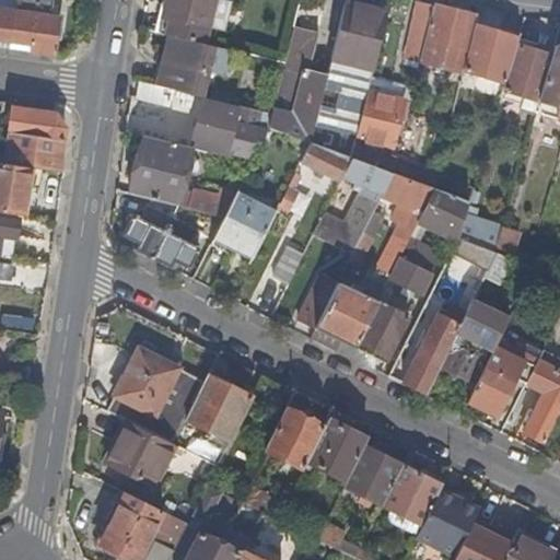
[(0,0),(0,11),(4,12),(12,13),(14,1),(0,0)]
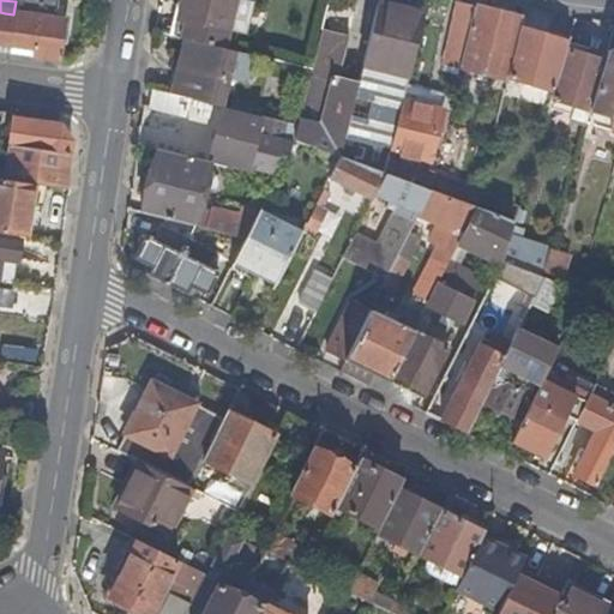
[(16,0),(16,1),(13,14),(55,20),(58,0),(16,0)]
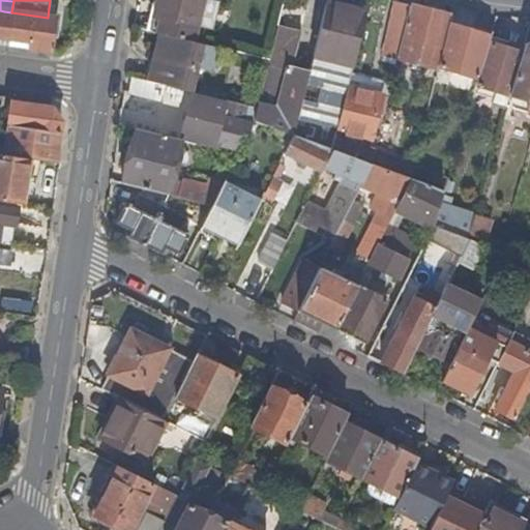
[(155,0),(148,33),(156,35),(192,43),(201,0),(155,0)]
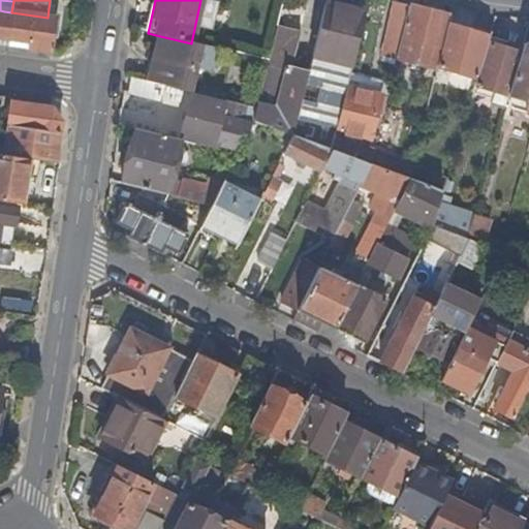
[(365,12),(323,2),(309,59),(350,69),(365,12)]
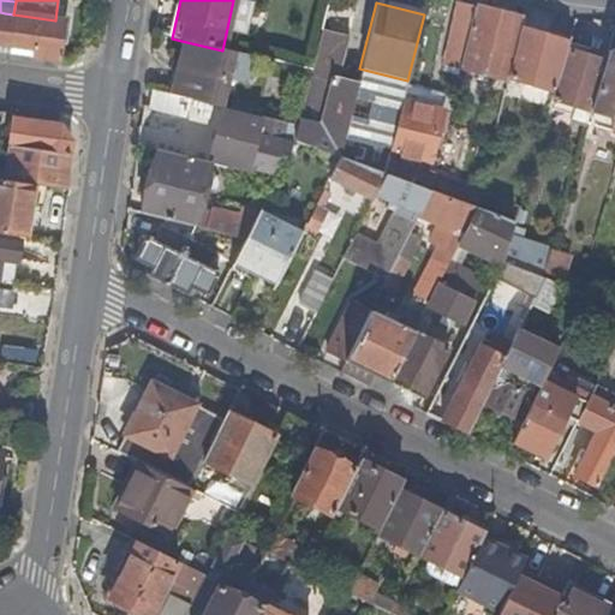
[(491,12),(454,3),(440,64),(506,81),(506,78),(518,30),(520,18),(501,15),(491,12)]
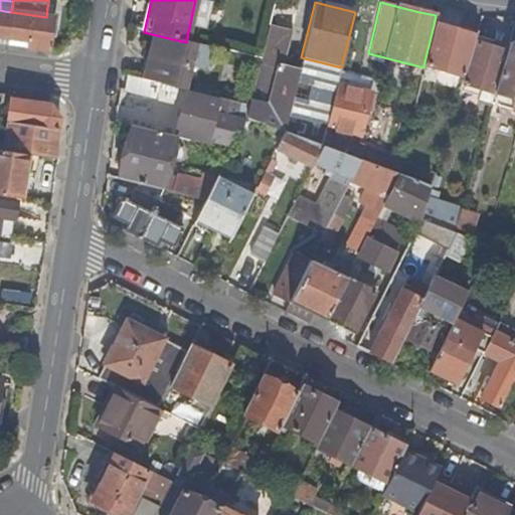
[(0,38),(27,42),(26,48),(48,51),(52,18),(46,17),(11,12),(4,11),(0,10),(0,38)]
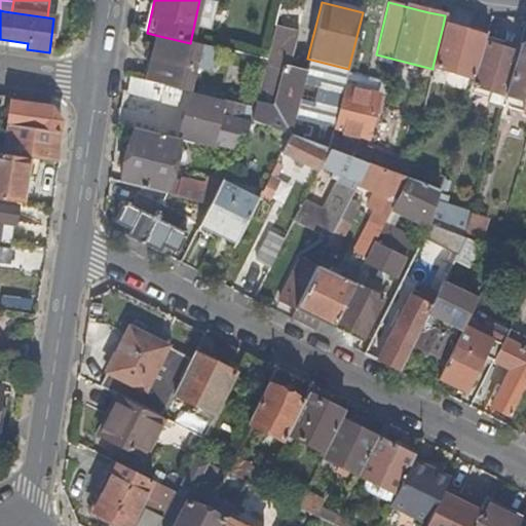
[(274,25),(254,108),(251,121),(289,136),(293,120),(304,74),(304,72),(285,67),(285,63),(286,63),(293,30),(274,25)]
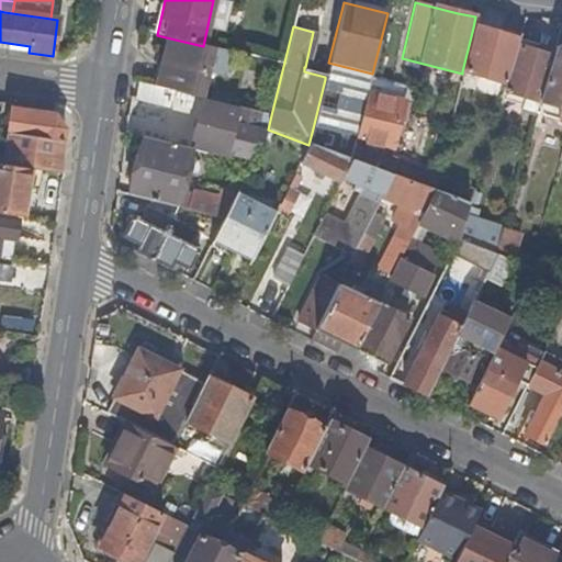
[(518,40),(473,27),(462,71),(505,83),(518,40)]
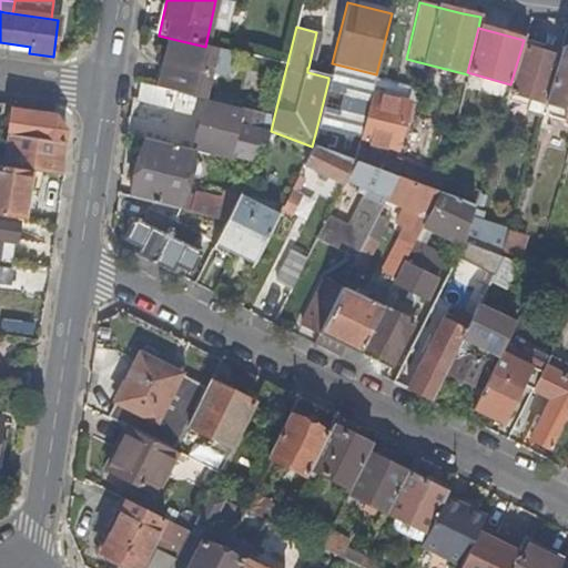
[(155,89),(175,93),(201,99),(206,74),(219,78),(225,72),(230,67),(229,59),(225,51),(205,47),(168,38),(155,89)]
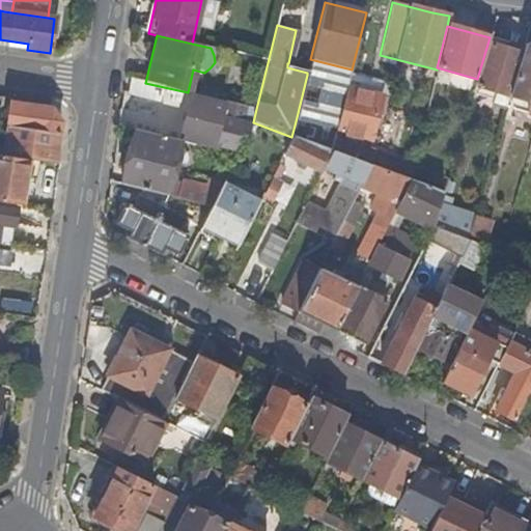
[(524,48),(490,37),(477,79),(476,85),(485,88),(478,110),(487,112),(491,102),(506,107),(507,105),(524,48)]
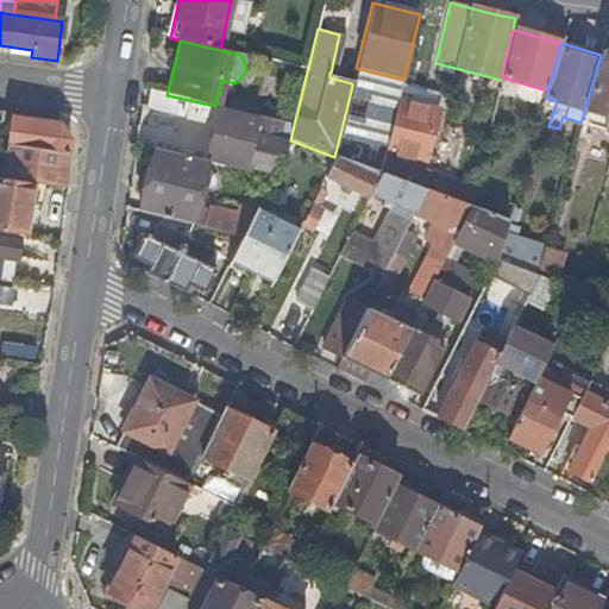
[(0,45),(0,52),(31,57),(32,50),(0,45)]
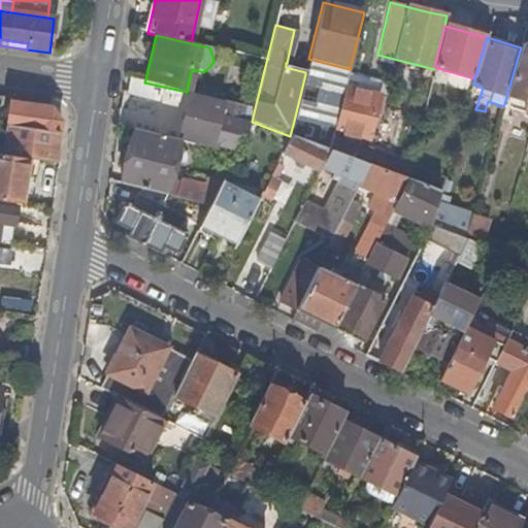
[(527,44),(523,42),(521,47),(504,104),(527,111),(527,44)]
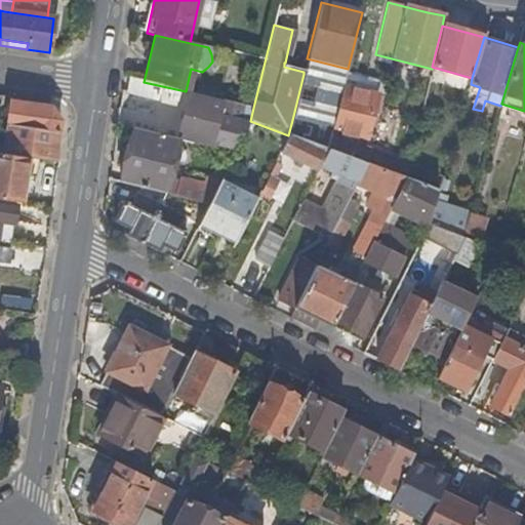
[(304,74),(344,85),(348,69),(307,58),(304,72),(304,74)]
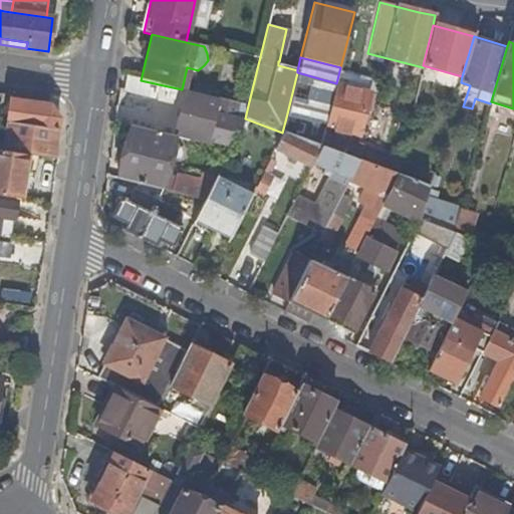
[(336,83),(297,72),(286,117),(304,122),(325,130),(336,86),(336,83)]
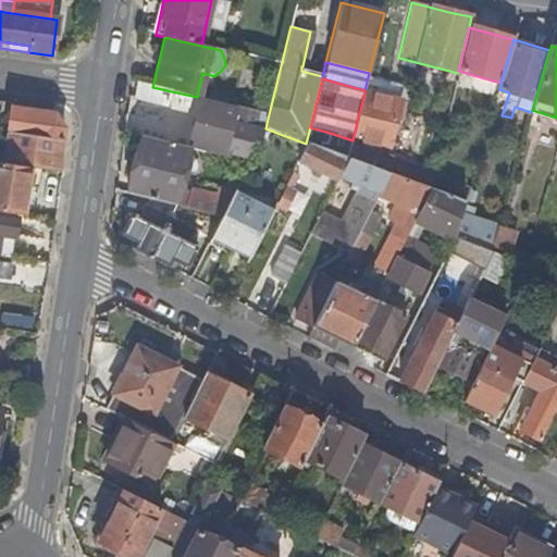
[(172,91),(152,87),(137,83),(134,98),(169,107),(172,91)]
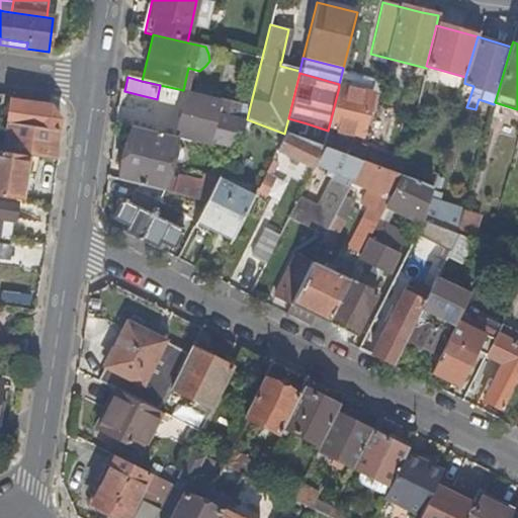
[(371,95),(339,87),(328,131),(327,136),(333,137),(335,131),(362,137),(364,127),(371,95)]
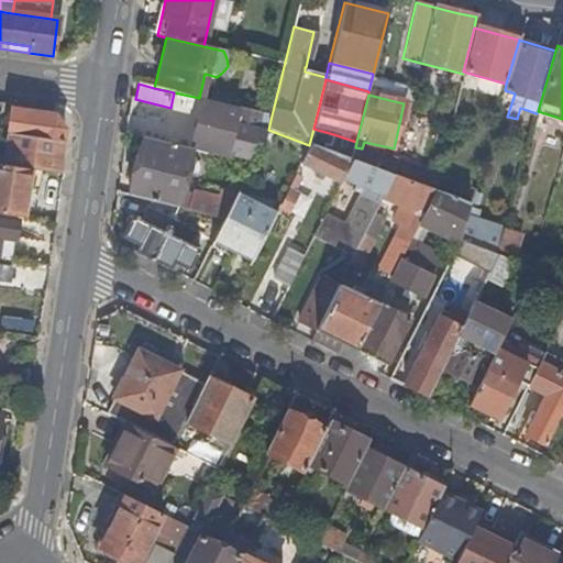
[(203,99),(191,150),(251,164),(268,130),(272,116),(203,99)]
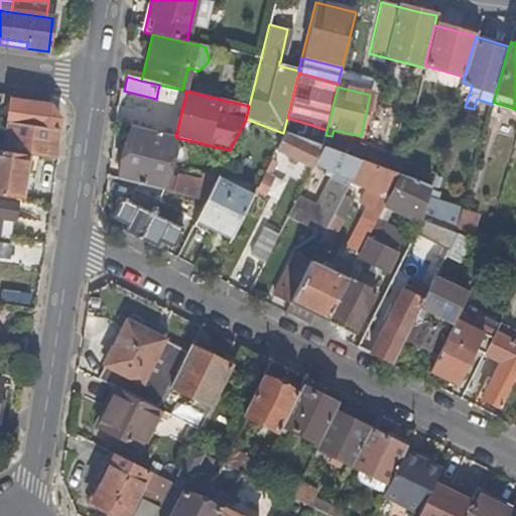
[(376,96),(370,95),(363,127),(369,128),(376,96)]
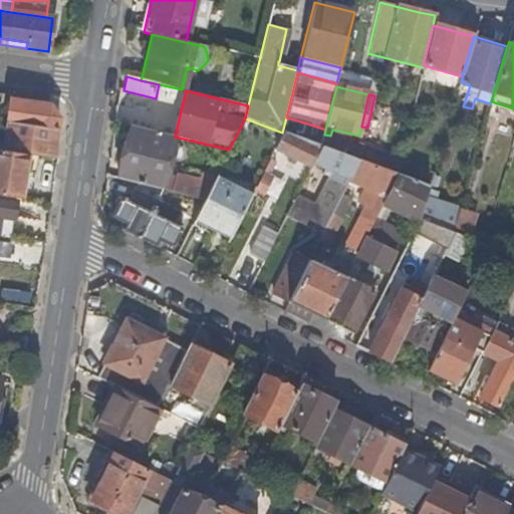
[(10,100),(3,150),(37,155),(53,158),(58,119),(49,106),(10,100)]
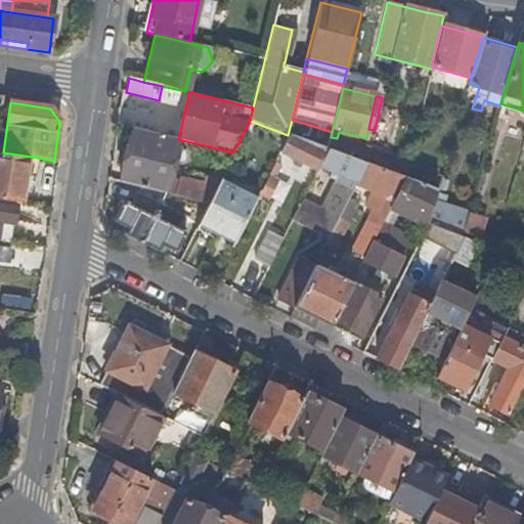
[(307,141),(310,125),(292,120),(288,135),(307,141)]
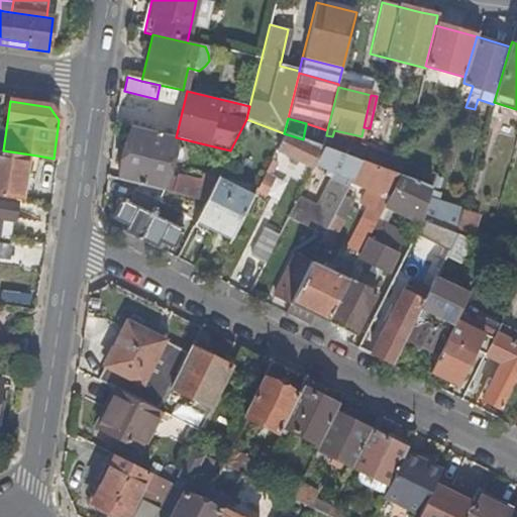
[(139,121),(137,128),(162,133),(163,126),(139,121)]
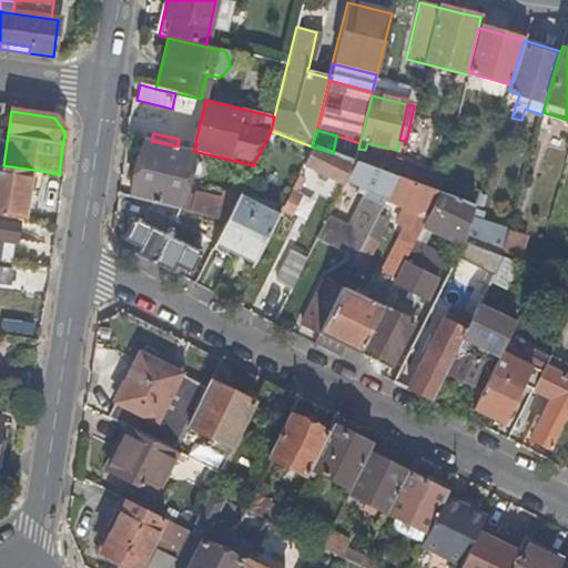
[(359,143),(336,135),(333,153),(355,162),(356,160),(358,151),(358,149),(359,143)]
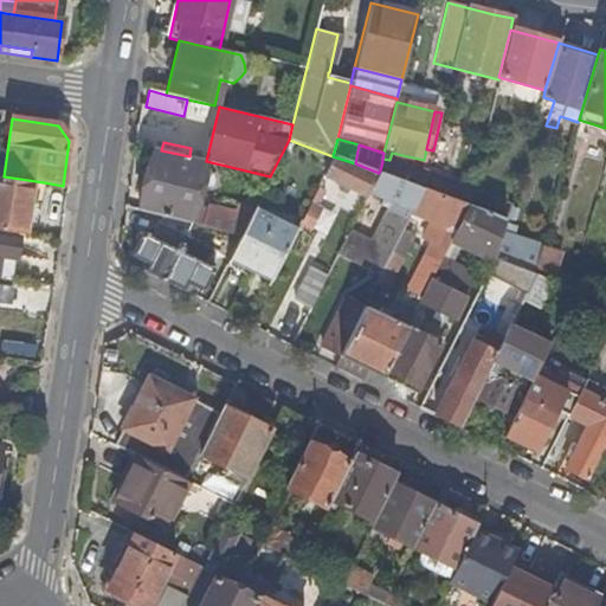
[(194,204),(204,161),(189,156),(161,150),(154,148),(150,166),(144,168),(140,187),(143,192),(140,211),(240,237),(253,211),(236,207),(234,212),(208,204),(207,207),(194,204)]
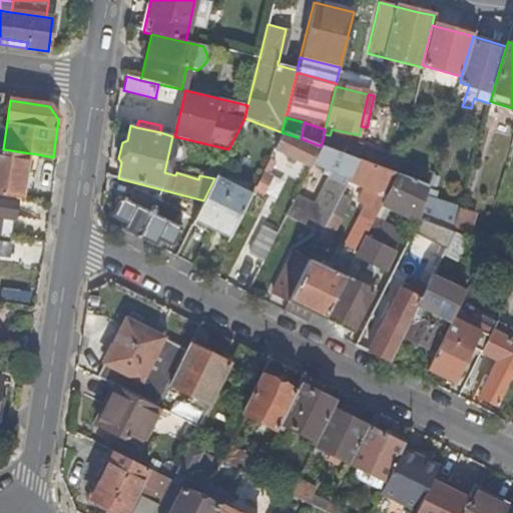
[(297,161),(310,168),(311,165),(321,146),(301,138),(282,132),(274,149),(287,156),(286,164),(291,167),(297,161)]
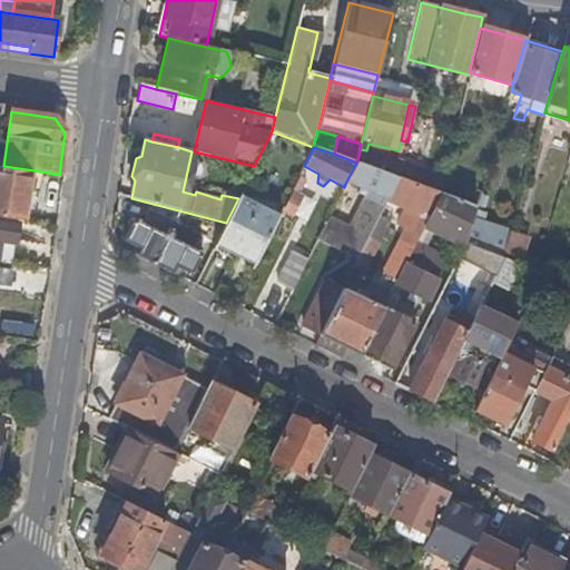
[(328,218),(318,239),(357,261),(380,216),(387,200),(399,178),(402,164),(379,156),(360,151),(357,160),(356,163),(345,184),(360,188),(357,195),(364,199),(347,229),(328,218)]
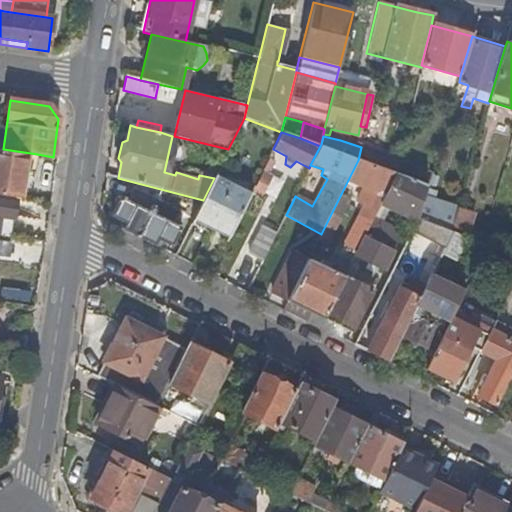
[(398,160),(398,161),(361,147),(358,160),(348,180),(382,199),(385,200),(419,216),(422,204),(428,186),(431,173),(398,160)]
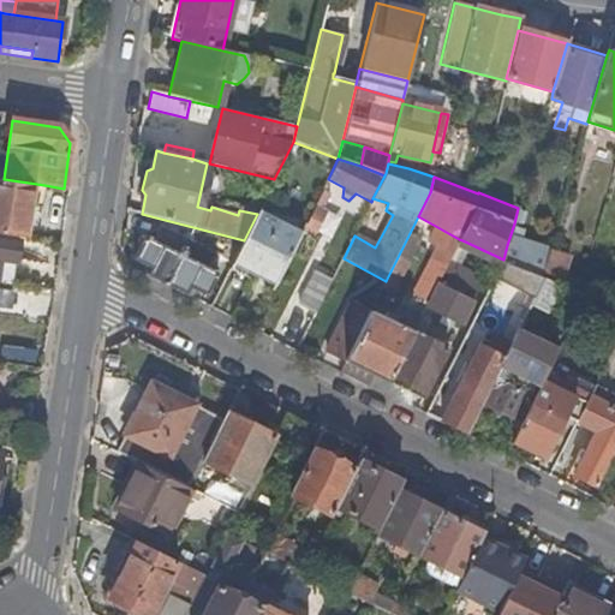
[(41,209),(45,185),(4,179),(0,178),(0,233),(25,238),(30,207),(41,209)]
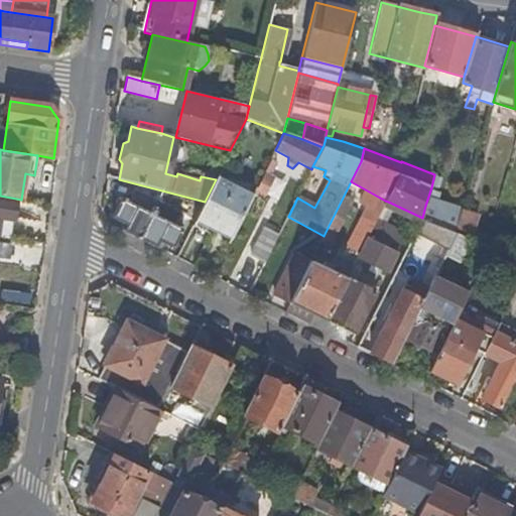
[(276,162),(270,159),(256,188),(253,195),(262,199),(270,181),(269,177),(276,162)]
